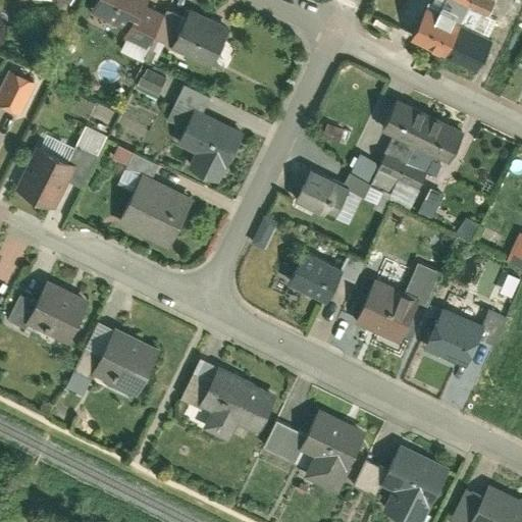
[(49,0),(33,0),(33,2),(46,8),(49,0)]
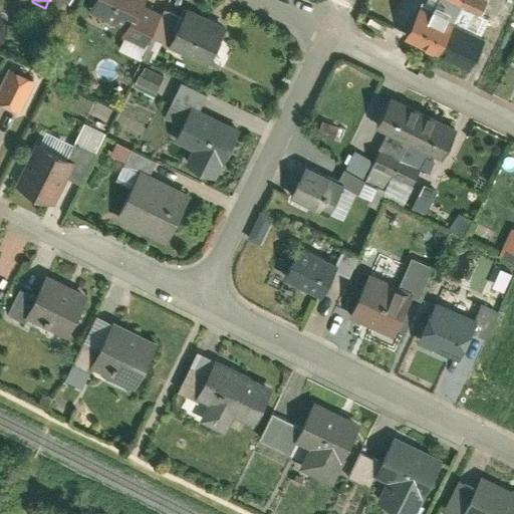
[(147,0),(95,0),(89,14),(124,32),(121,36),(146,49),(159,24),(140,14),(147,0)]
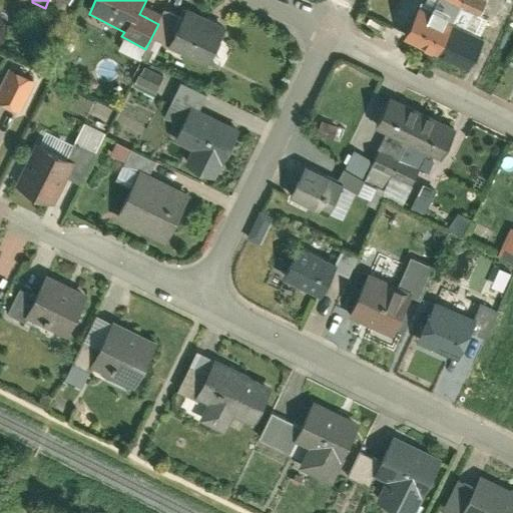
[(461,7),(446,0),(440,0),(434,14),(454,23),(461,7)]
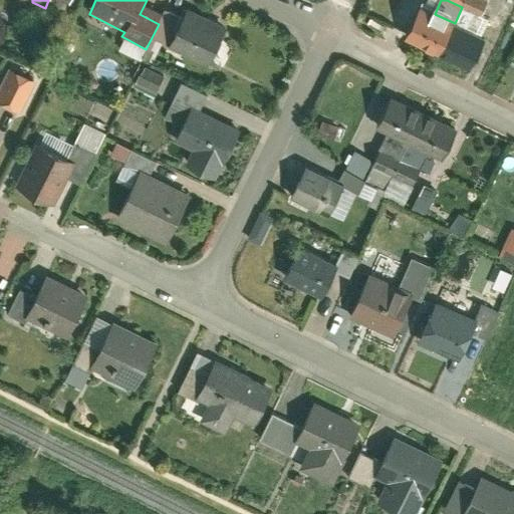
[(447,0),(462,7),(475,13),(481,16),(488,0),(447,0)]
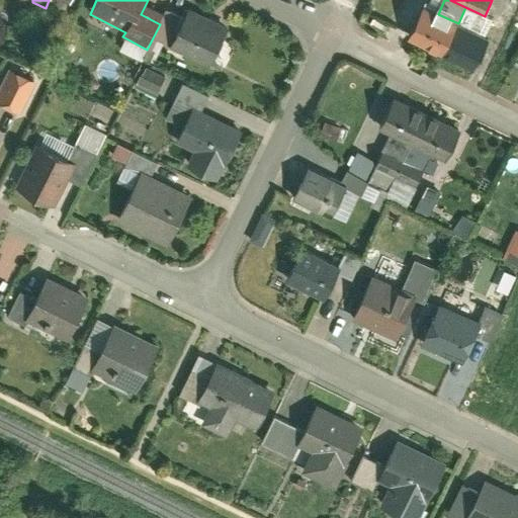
[(479,13),(465,7),(458,23),(471,29),(479,13)]
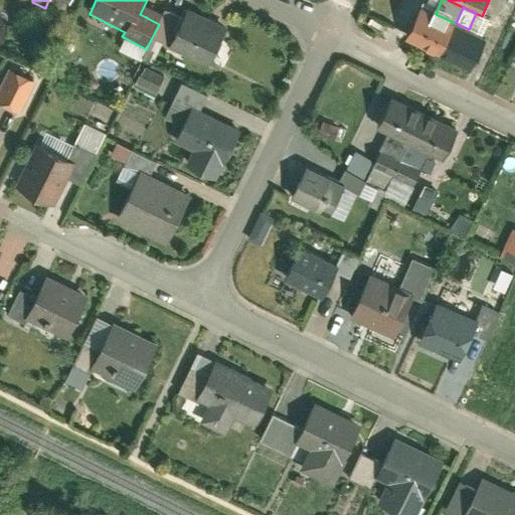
[(229,28),(190,8),(169,48),(208,68),(229,28)]
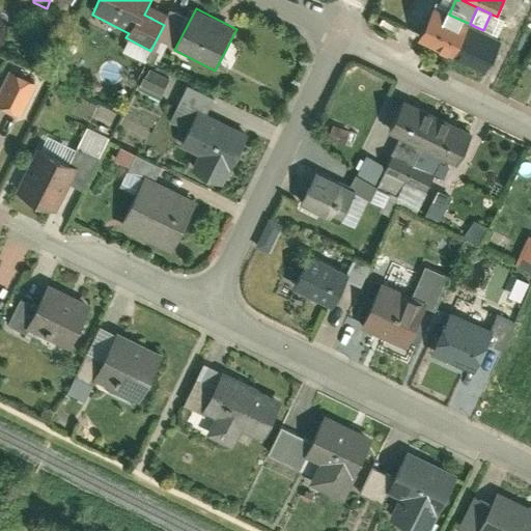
[(449,15),(435,8),(420,39),(488,72),(503,39),(483,30),(470,24),(449,15)]
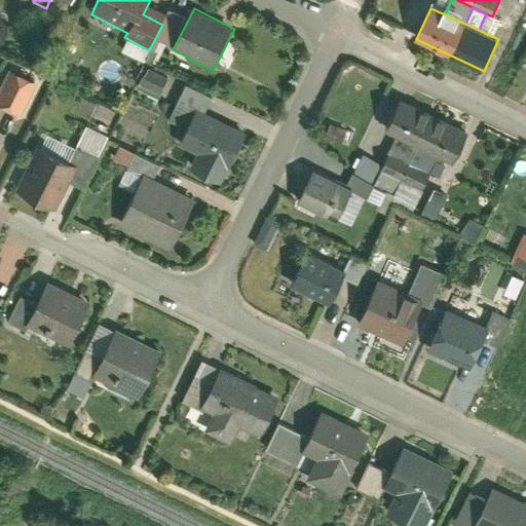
[(39,81),(10,67),(0,87),(0,104),(23,115),(39,81)]
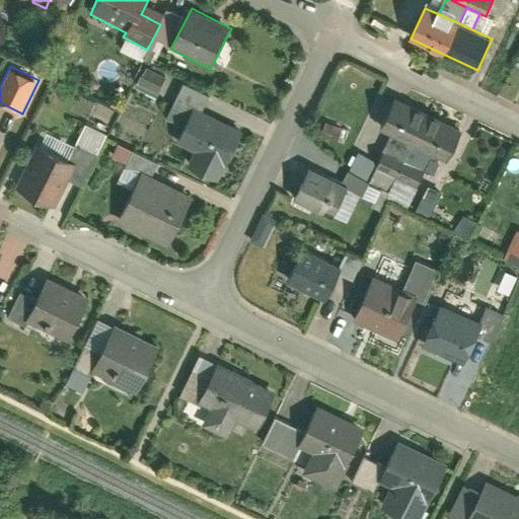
[(144,76),(162,85),(166,78),(147,69),(144,76)]
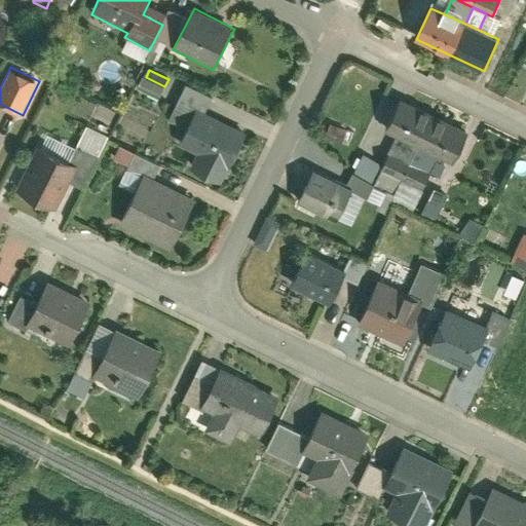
[(146,77),(144,77),(139,88),(159,99),(164,86),(146,77)]
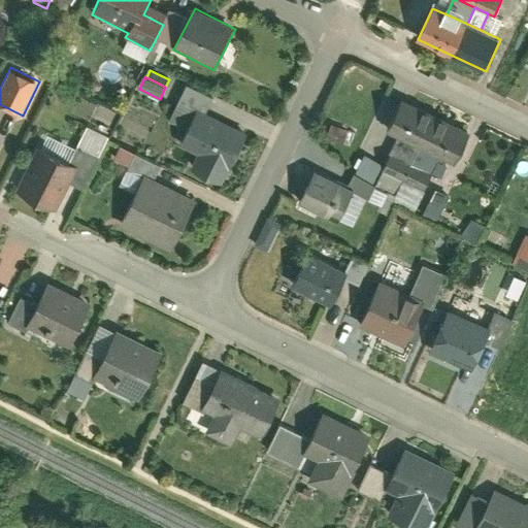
[(189,127),(198,108),(206,112),(213,98),(187,85),(170,118),(189,127)]
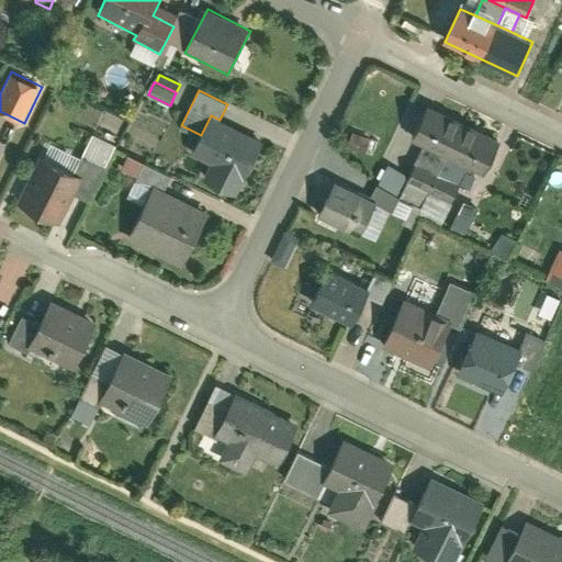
[(428,108),(413,139),(415,141),(425,145),(448,157),(483,173),(498,143),(428,108)]
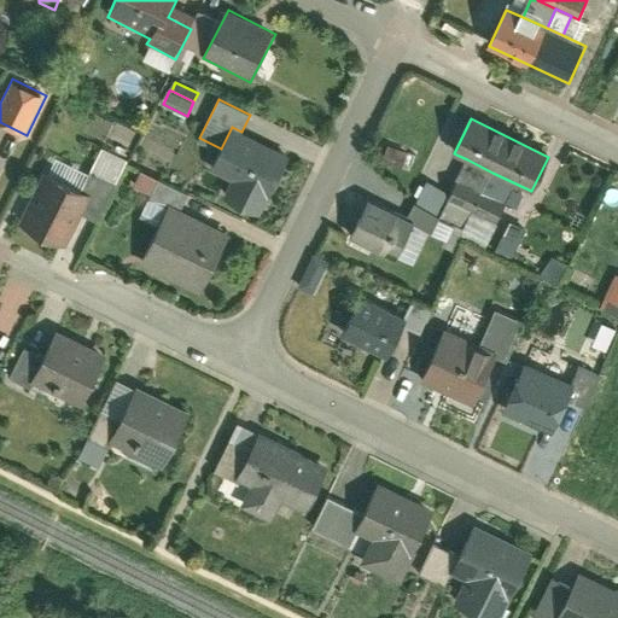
[(242,132),(232,127),(221,149),(210,170),(232,181),(223,197),(261,215),(291,156),(242,132)]
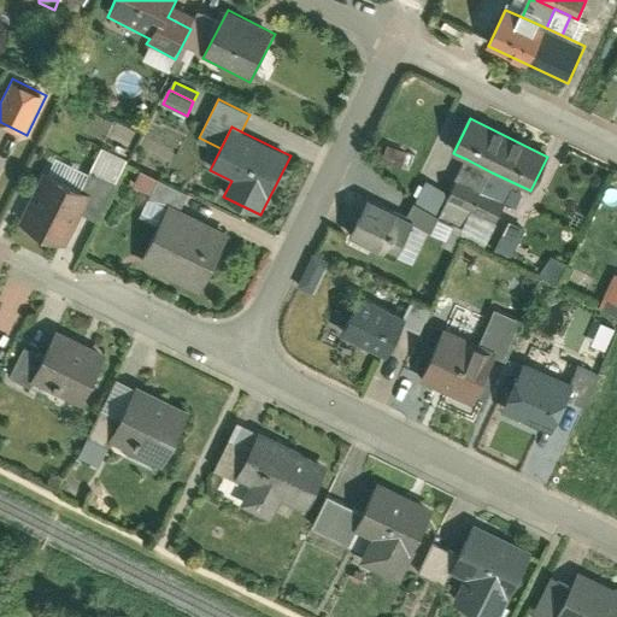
[(118,147),(109,142),(105,151),(115,156),(118,147)]
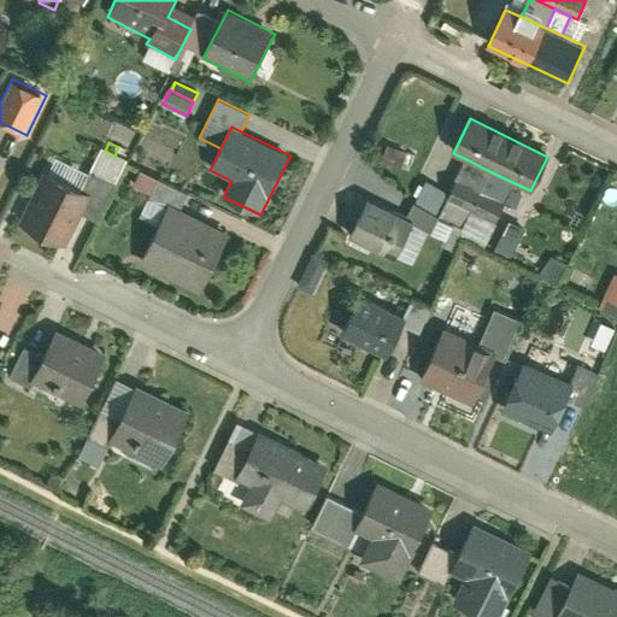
[(456,180),(466,159),(456,154),(444,176),(454,182),(456,180)]
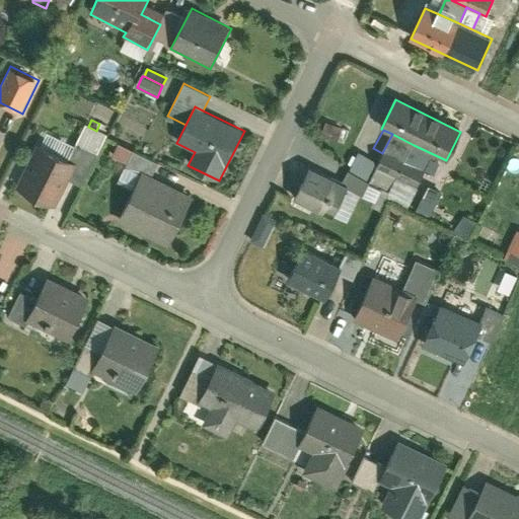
[(414,145),(392,134),(383,151),(405,162),(414,145)]
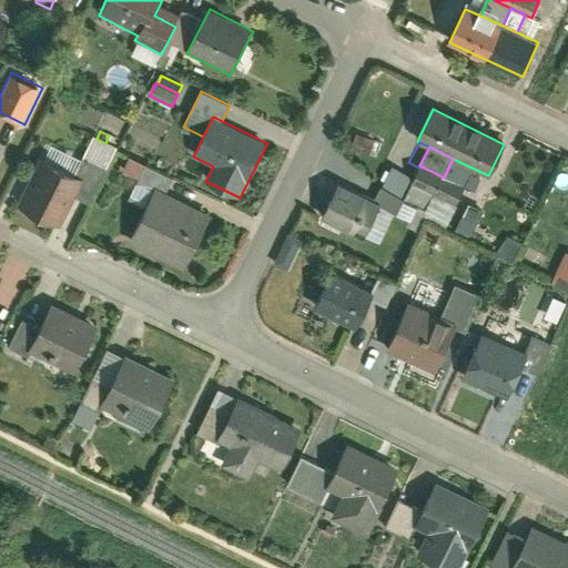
[(82,176),(40,156),(18,205),(59,224),(82,176)]
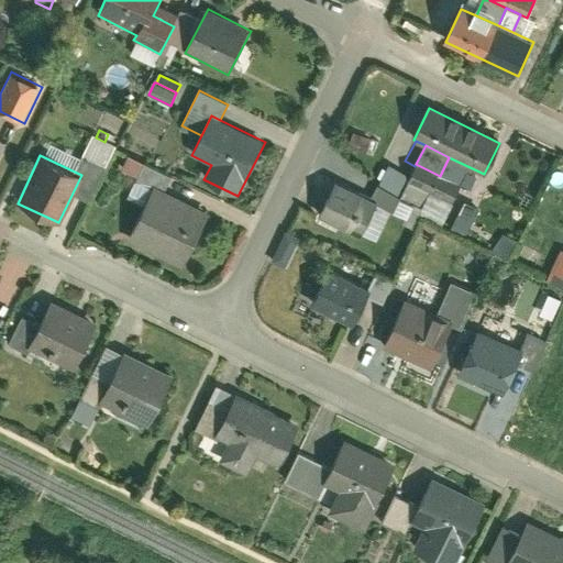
[(122,168),(138,175),(144,162),(129,155),(122,168)]
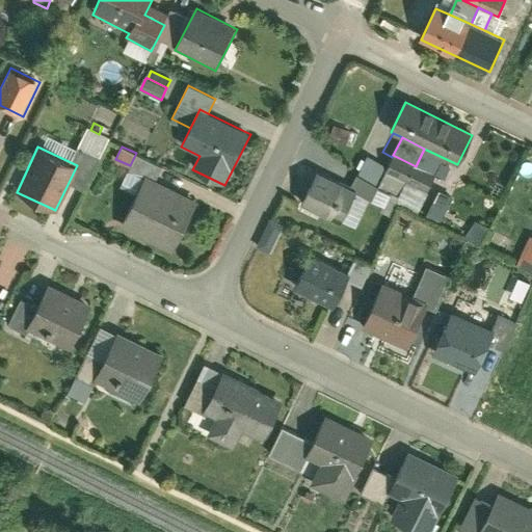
[(136,153),(130,165),(147,174),(158,179),(163,166),(136,153)]
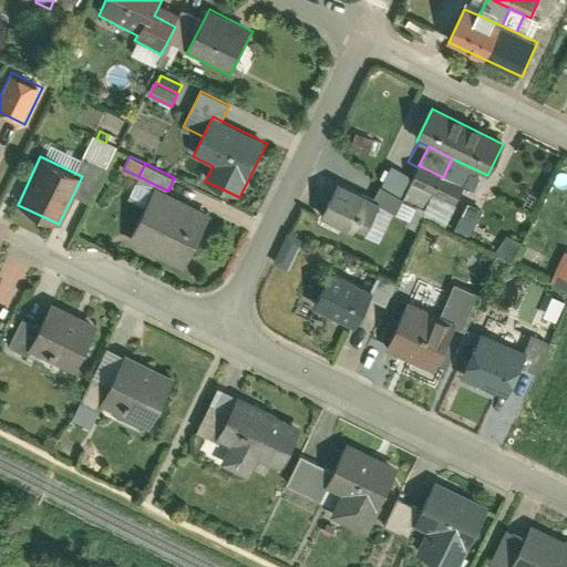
[(403,193),(411,177),(394,168),(387,184),(403,193)]
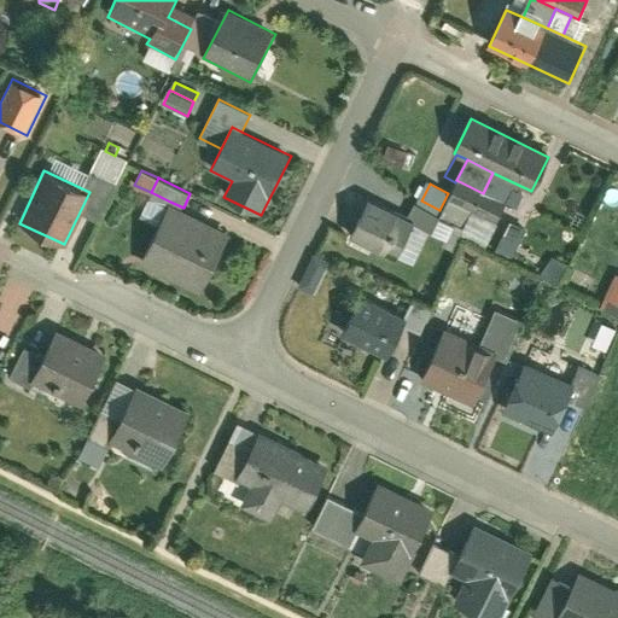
[(455,191),(449,200),(473,213),(478,215),(477,217),(496,227),(503,215),(455,191)]
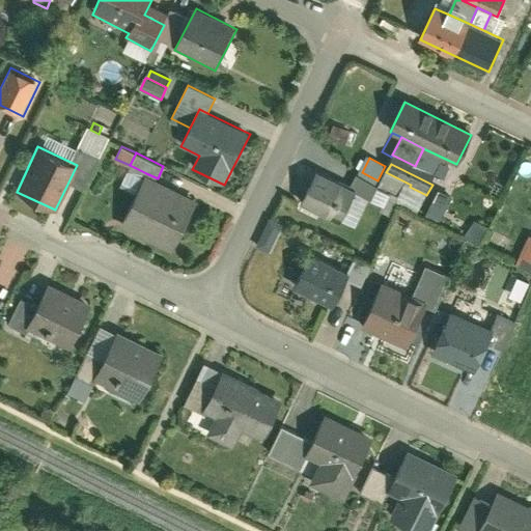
[(137,194),(146,173),(130,165),(120,187),(137,194)]
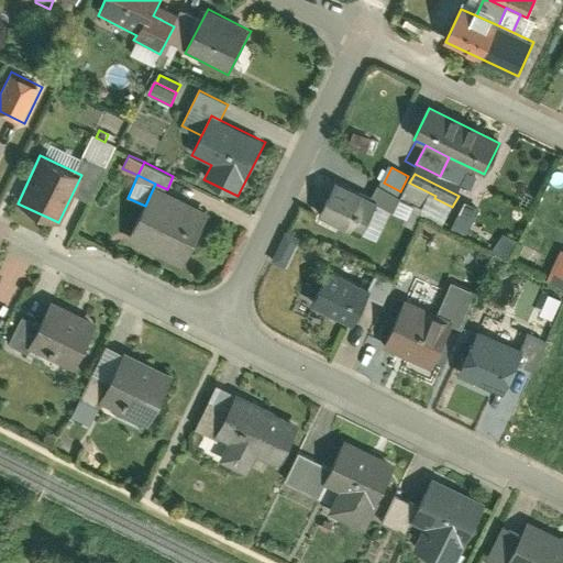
[(337,180),(320,214),(362,235),(366,224),(375,209),(378,201),(337,180)]
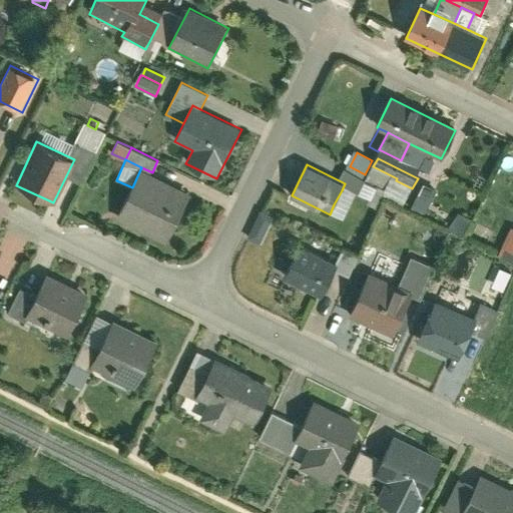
[(393,176),(373,166),(367,179),(386,189),(393,176)]
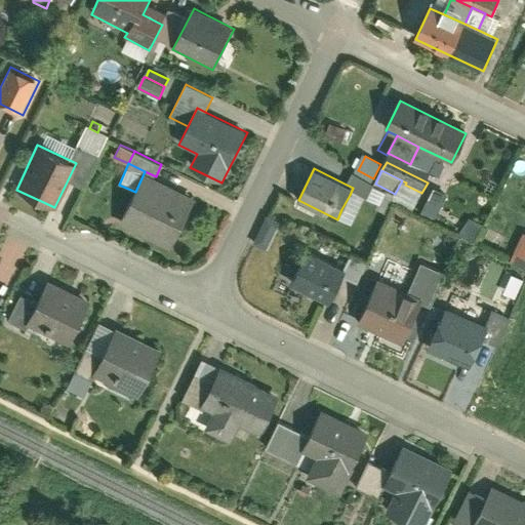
[(171,248),(196,195),(156,176),(145,171),(135,192),(120,225),(171,248)]
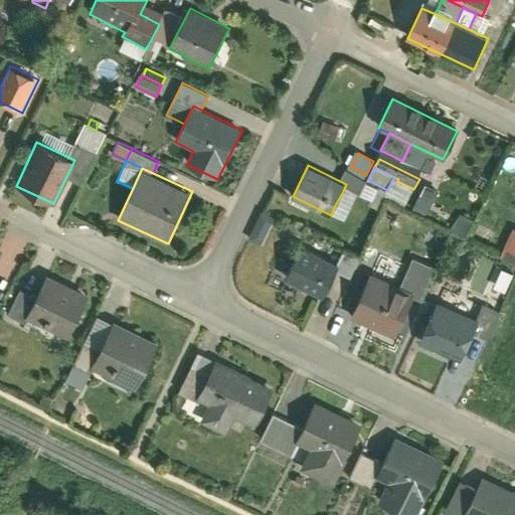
[(411,191),(395,182),(388,195),(404,204),(411,191)]
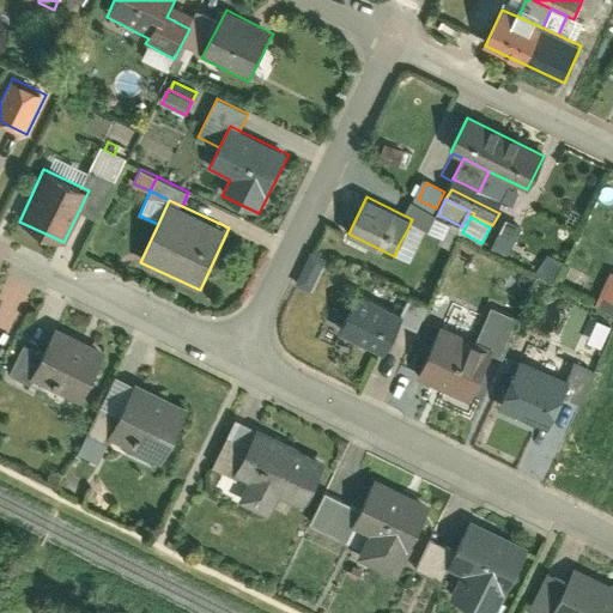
[(460,230),(436,218),(431,226),(456,238),(460,230)]
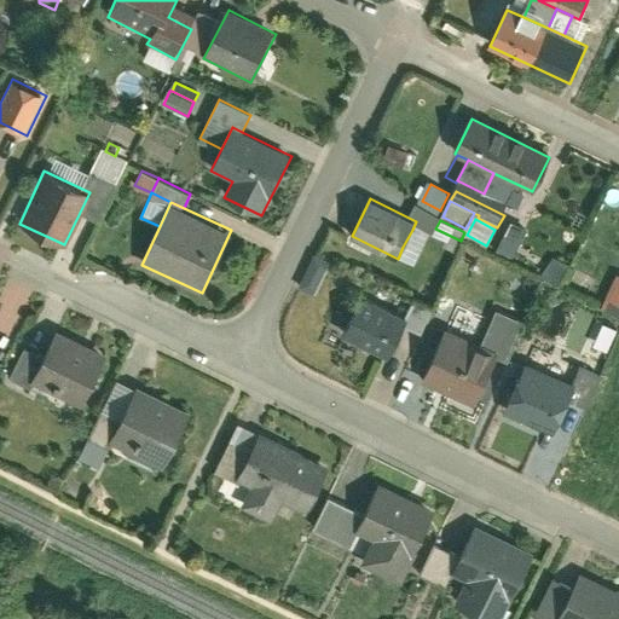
[(528,232),(510,224),(493,259),(510,267),(528,232)]
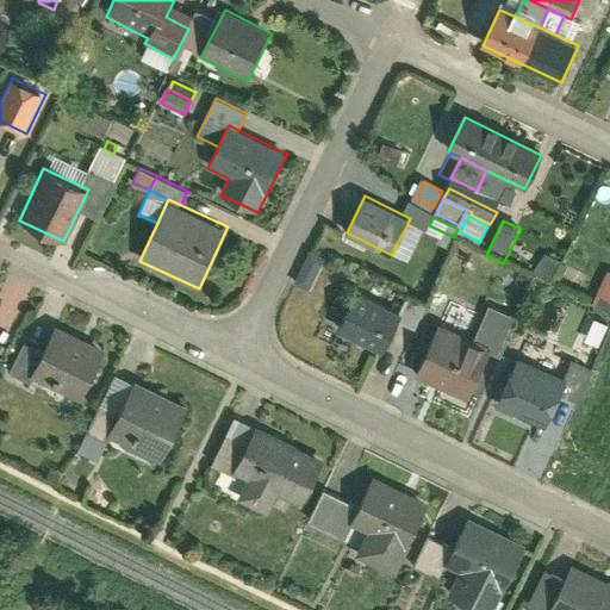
[(422,234),(406,226),(397,243),(414,251),(422,234)]
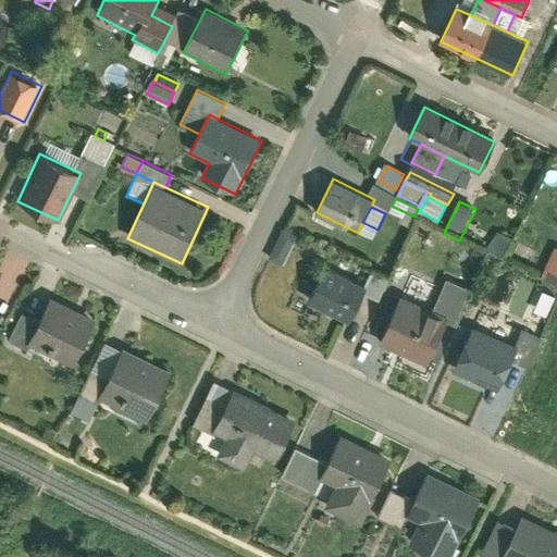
[(271,259),(284,264),(296,235),(282,230),(271,259)]
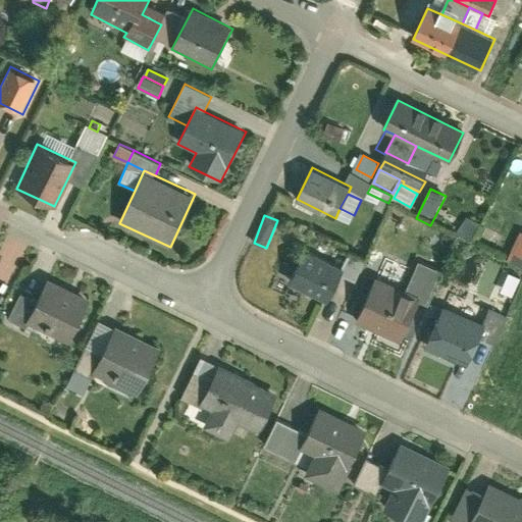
[(346,266),(343,272),(356,278),(366,255),(354,249),(346,266)]
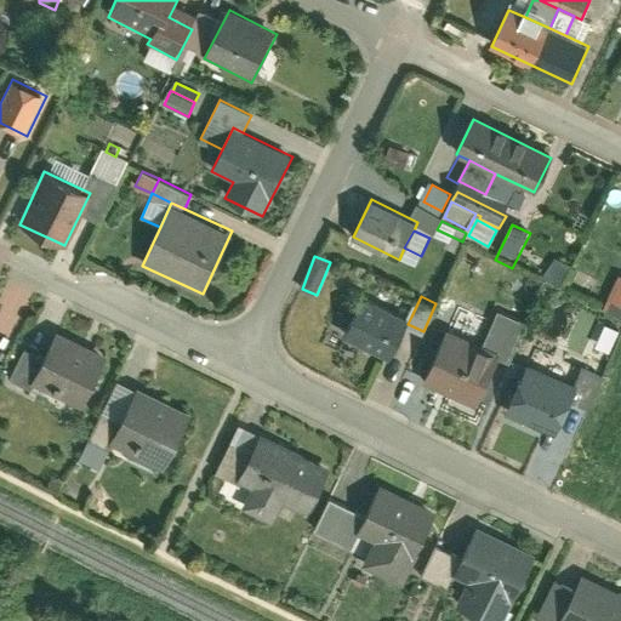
[(365,297),(347,337),(392,358),(408,324),(411,317),(365,297)]
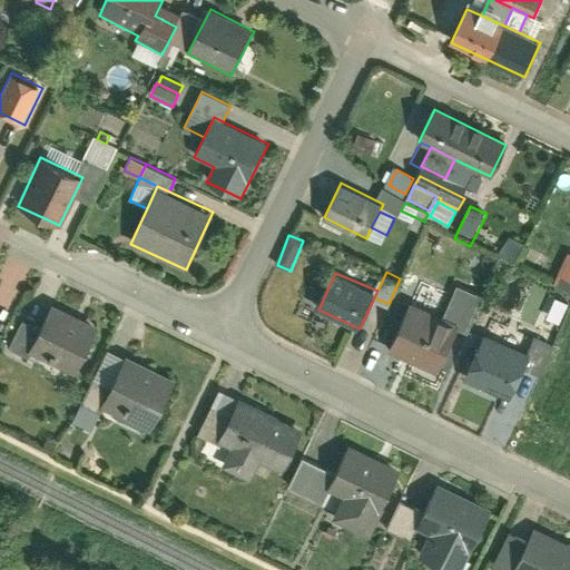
[(458,285),(443,316),(470,328),(484,297),(458,285)]
